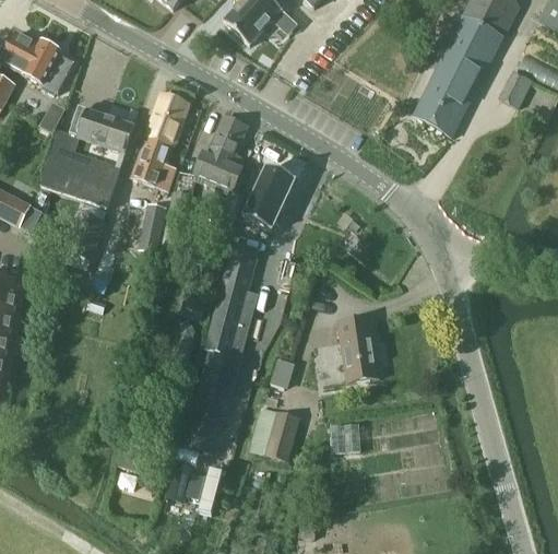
[(159,0),(168,7),(173,9),(179,0),(159,0)]
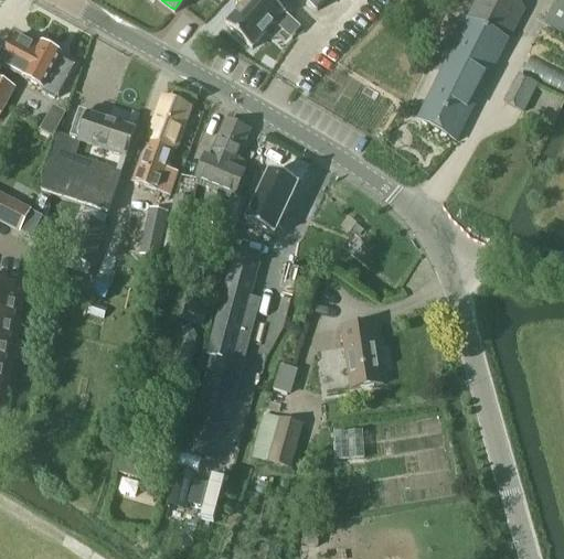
[(282,11),(269,0),(244,0),(223,23),(249,46),(282,11)]
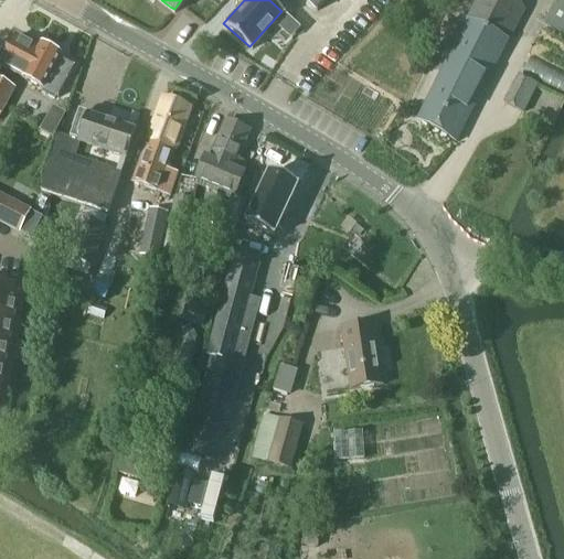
[(305,0),(315,9),(320,4),(323,0),(305,0)]
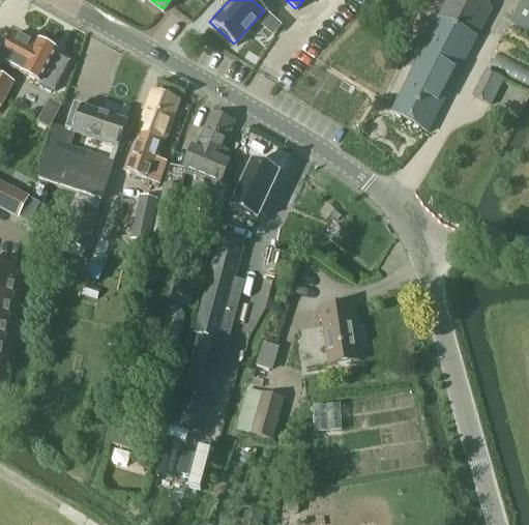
[(428,129),(475,35),(492,2),(490,0),(444,0),(437,15),(389,110),(428,129)]
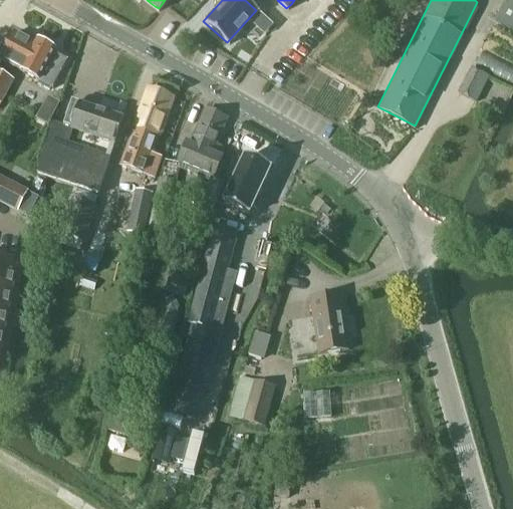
[(512,26),(512,0),(503,0),(495,16),(512,26)]
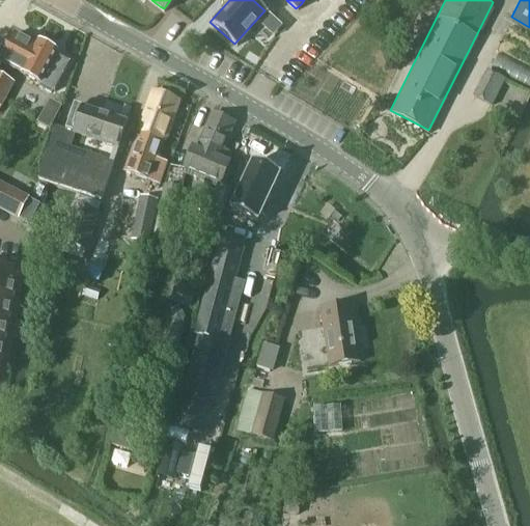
[(12,28),(0,52),(0,58),(53,86),(68,57),(53,49),(55,47),(54,46),(53,42),(43,35),(43,36),(37,37),(36,36),(35,39),(12,28)]
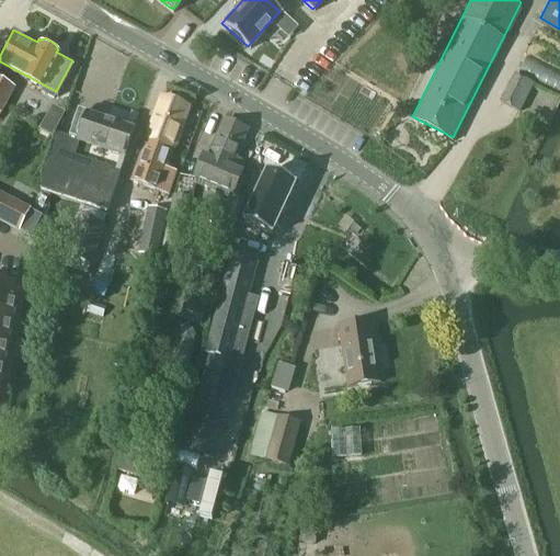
[(518,108),(533,80),(514,70),(500,98),(518,108)]
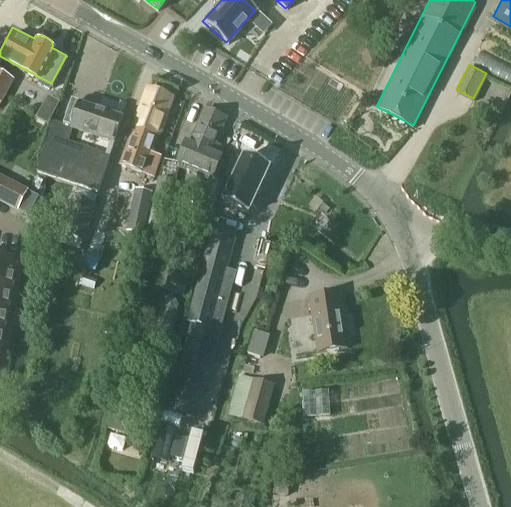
[(0,96),(11,75),(0,69),(0,96)]
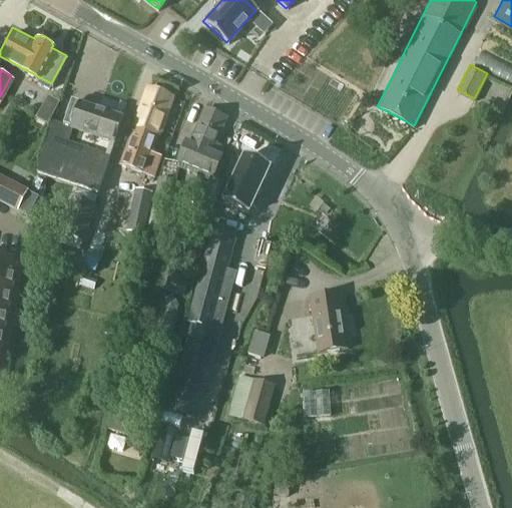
[(155,139),(171,93),(147,85),(131,130),(155,139)]
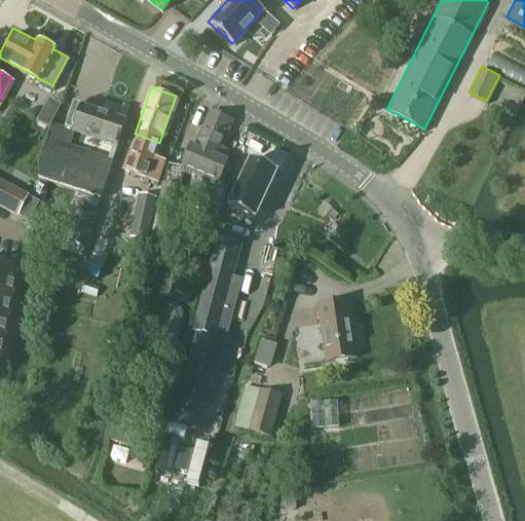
[(66,126),(52,122),(36,173),(99,194),(123,120),(81,106),(82,104),(72,101),(68,112),(70,113),(66,126)]
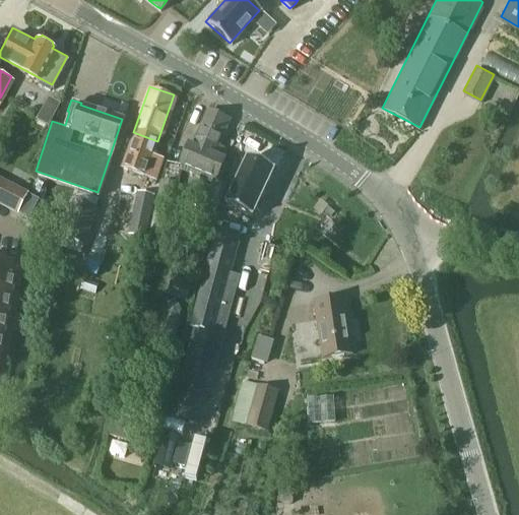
[(188,141),(179,162),(214,176),(223,156),(220,154),(224,145),(217,142),(229,117),(206,108),(192,142),(188,141)]
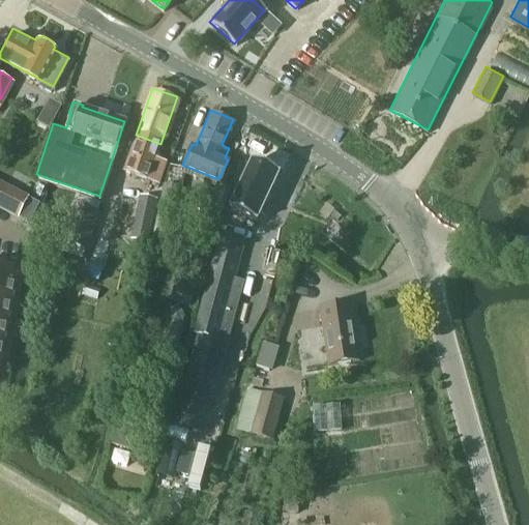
[(167,159),(156,155),(160,144),(136,135),(123,168),(158,181),(167,159)]
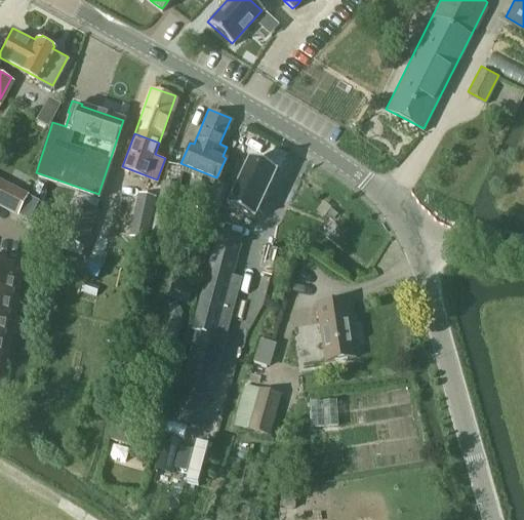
[(259,161),(250,157),(228,205),(253,217),(276,168),(274,168),(275,165),(260,159),(259,161)]
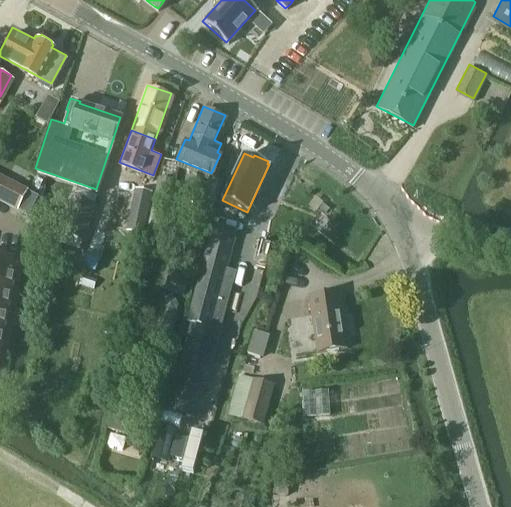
[(27,187),(0,172),(0,199),(17,208),(27,187)]
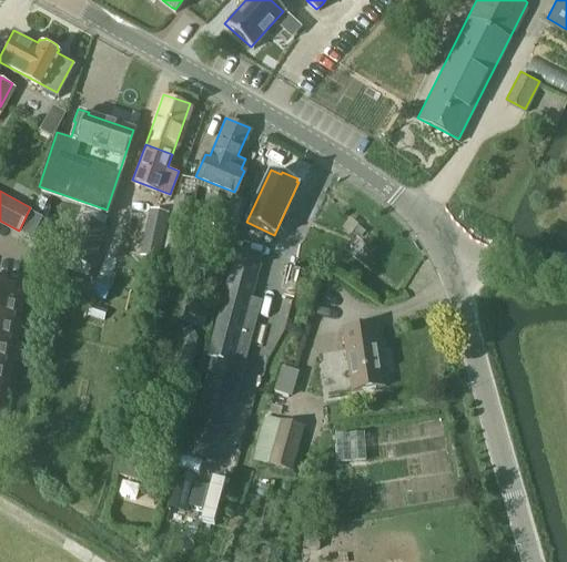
[(179,259),(192,196),(174,193),(161,256),(179,259)]
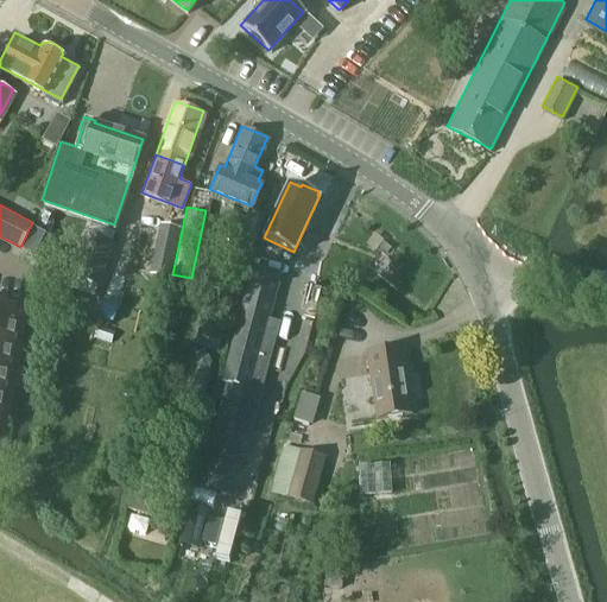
[(170,276),(179,225),(159,220),(149,271),(170,276)]
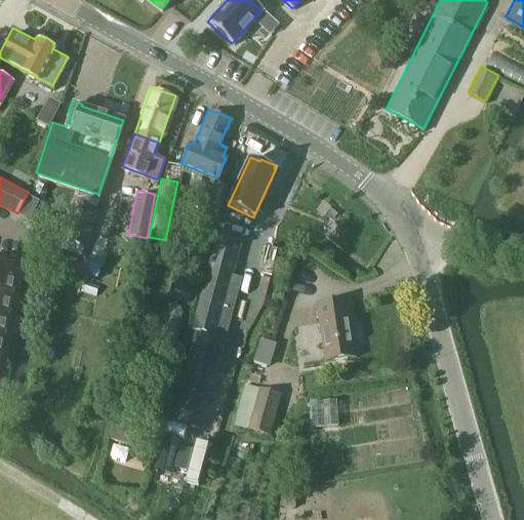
[(85,244),(97,206),(71,198),(58,236),(85,244)]
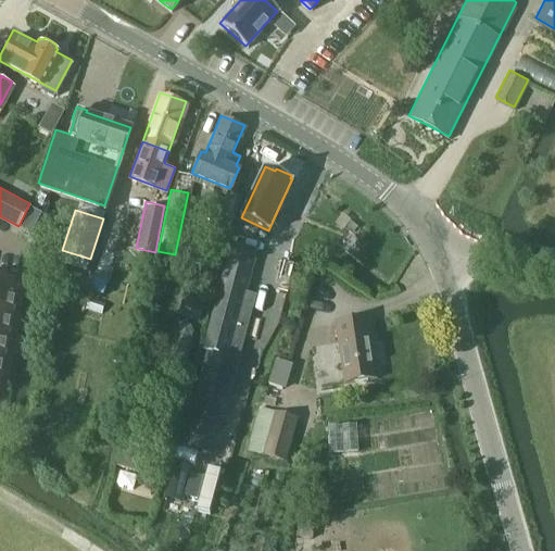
[(352,229),(357,223),(350,217),(345,223),(352,229)]
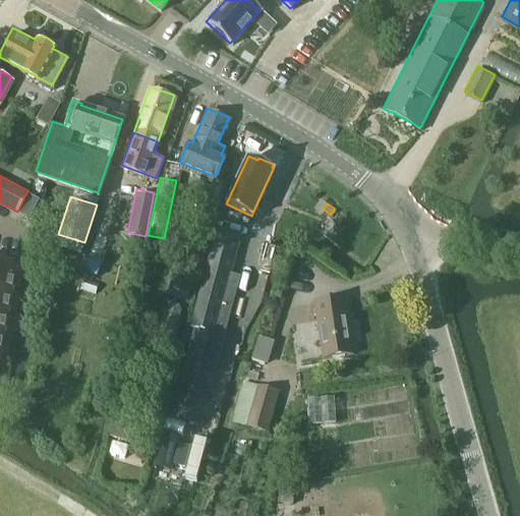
[(170,413),(200,420),(239,273),(230,271),(240,231),(216,225),(190,324),(193,325),(170,413)]
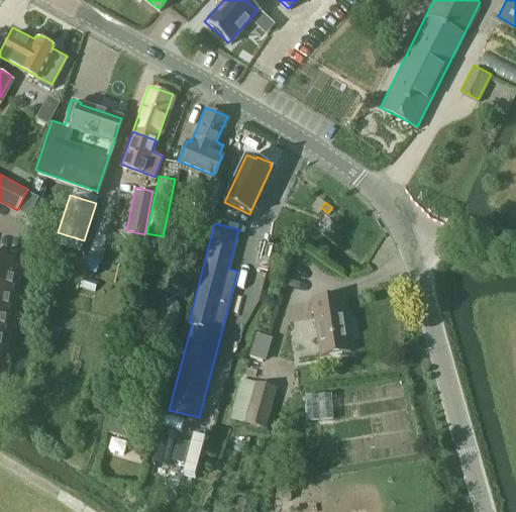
[(92,236),(86,257),(98,261),(105,240),(92,236)]
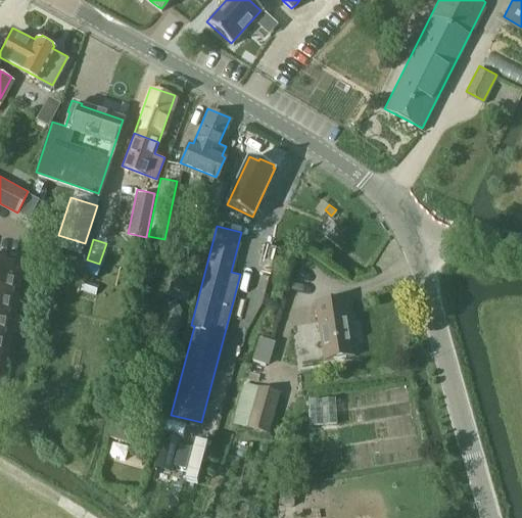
[(0,285),(11,288),(15,267),(1,264),(2,256),(0,255),(0,285)]
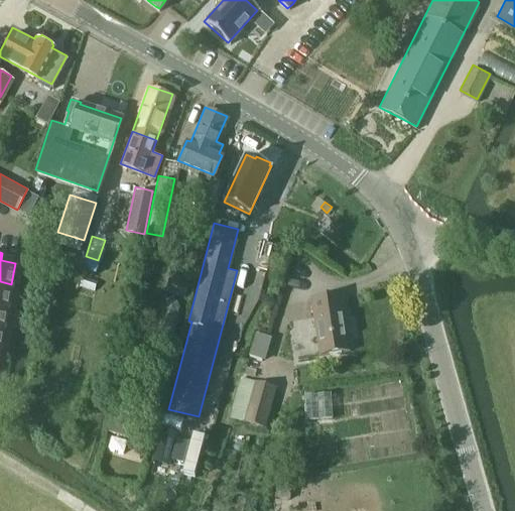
[(93,288),(97,278),(84,273),(80,283),(93,288)]
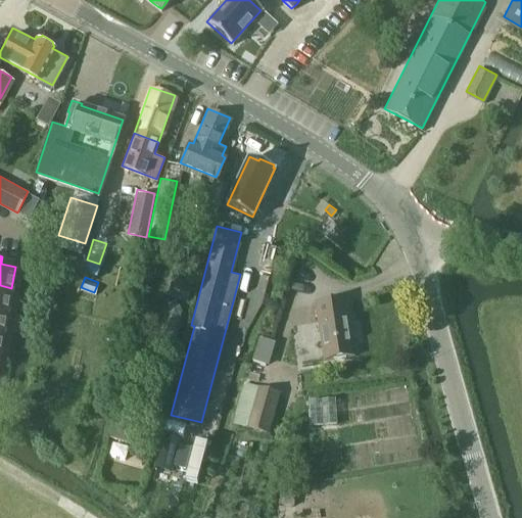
[(0,307),(7,309),(11,288),(0,285),(0,307)]
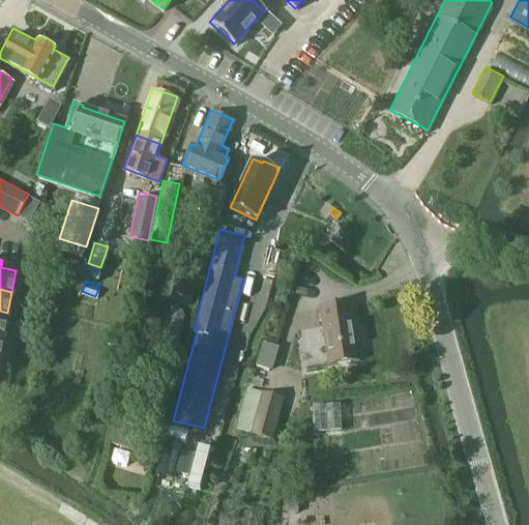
[(350,300),(319,304),(327,362),(358,357),(356,340),(358,340),(358,339),(356,339),(354,327),(357,326),(354,326),(350,300)]
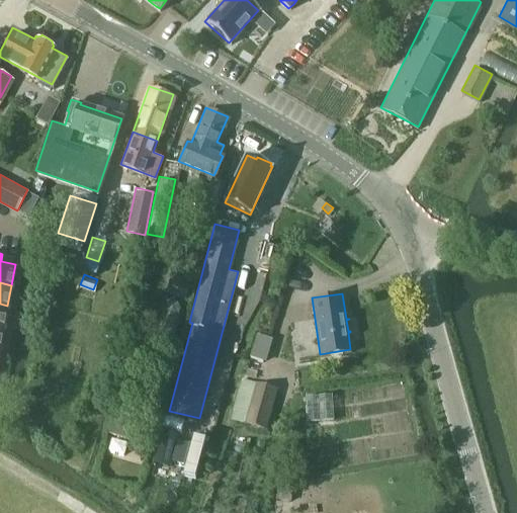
[(169,360),(172,346),(157,343),(154,357),(169,360)]
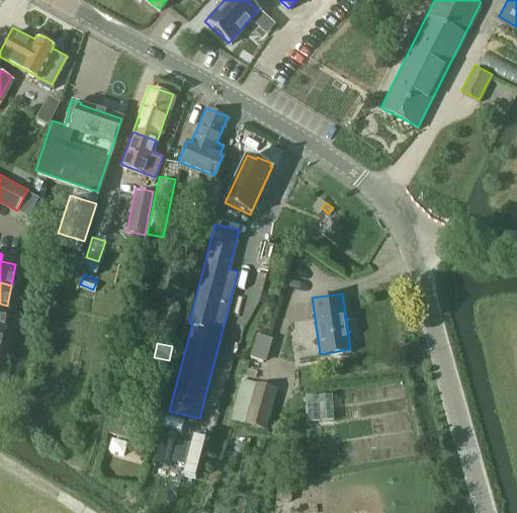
[(264,425),(275,387),(256,381),(245,420),(264,425)]
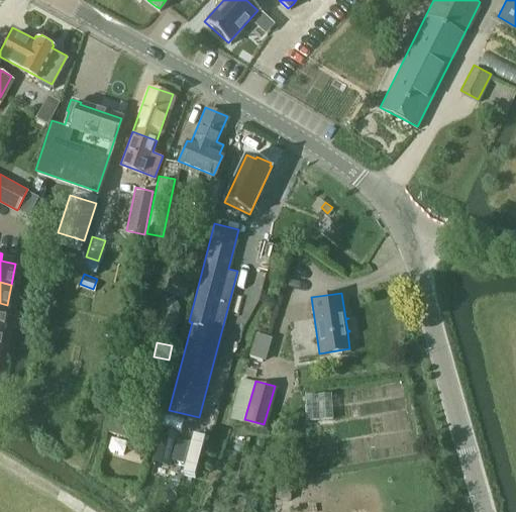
[(332,391),(305,391),(305,419),(333,419),(332,391)]
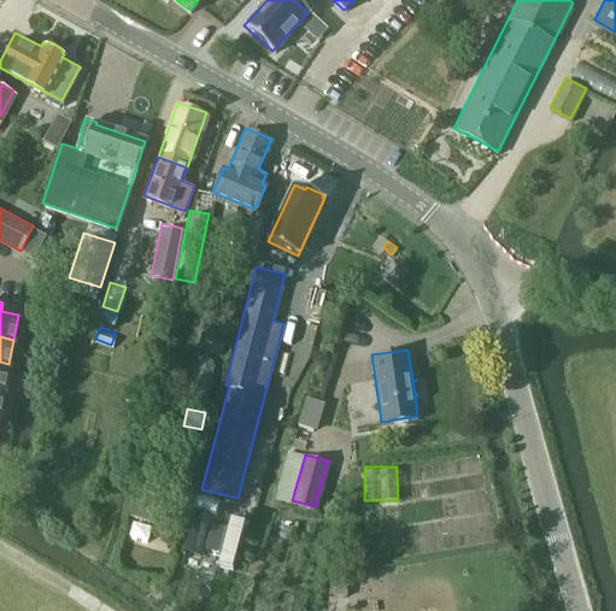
[(127,513),(158,522),(165,498),(134,488),(127,513)]
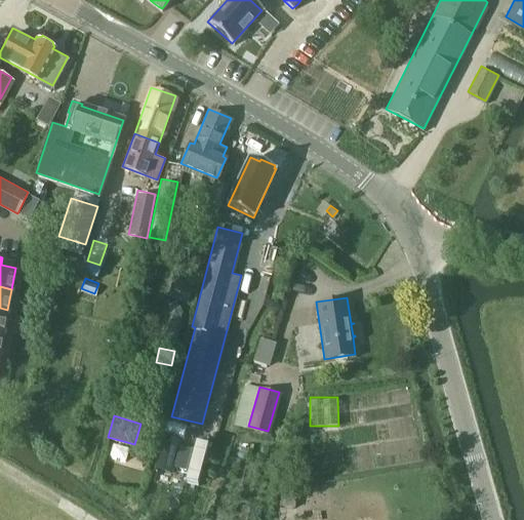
[(170,471),(179,436),(164,432),(155,467),(170,471)]
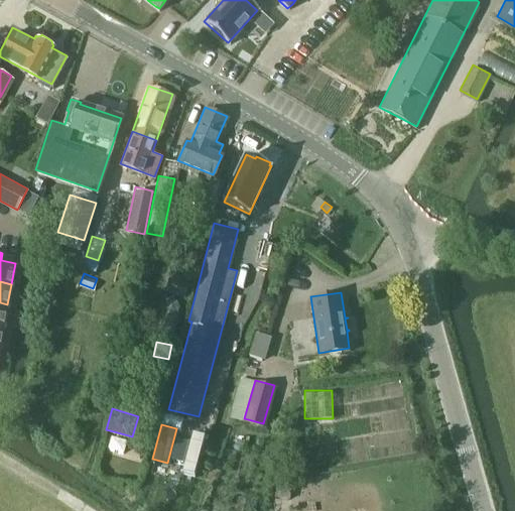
[(192,433),(182,473),(194,476),(204,436),(192,433)]
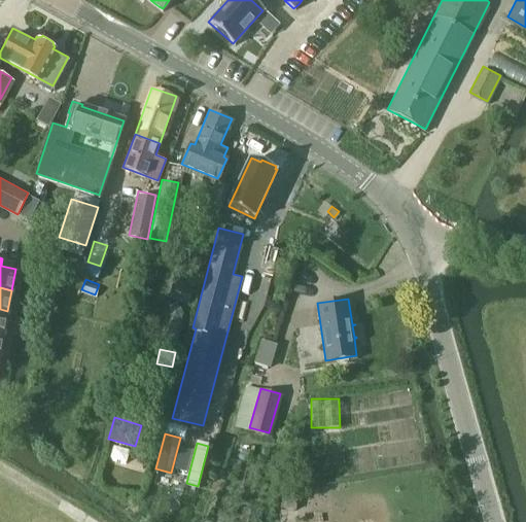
[(295,494),(285,493),(283,505),(293,507),(295,494)]
